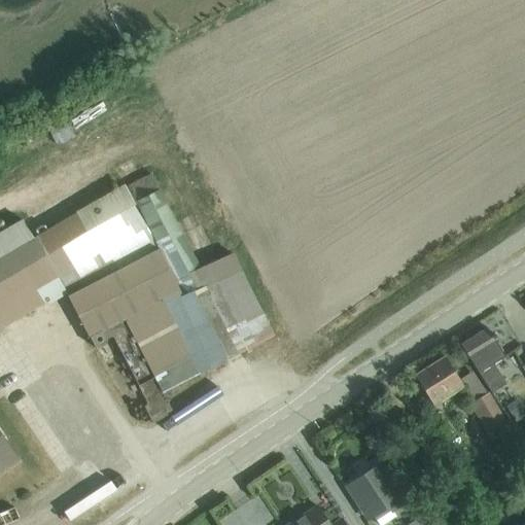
[(47,126),(59,146),(76,137),(66,116),(47,126)]
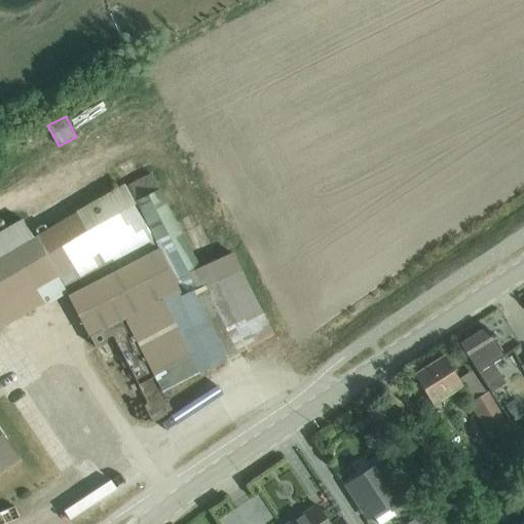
[(24,217),(0,231),(0,324),(3,329),(46,303),(47,305),(68,293),(64,286),(114,260),(118,269),(69,294),(92,340),(122,398),(140,389),(149,408),(147,409),(155,425),(176,415),(164,396),(201,376),(273,339),(274,339),(233,256),(201,272),(151,174),(127,186),(124,182),(35,236),(24,217)]
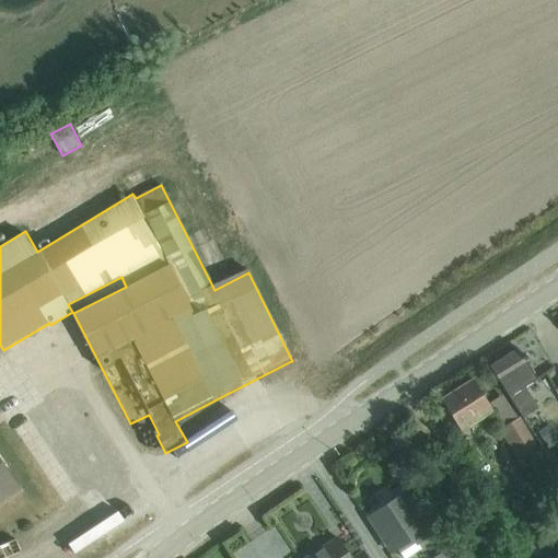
[(521,351),(492,369),(510,397),(524,419),(539,409),(525,387),(538,380),(521,351)]
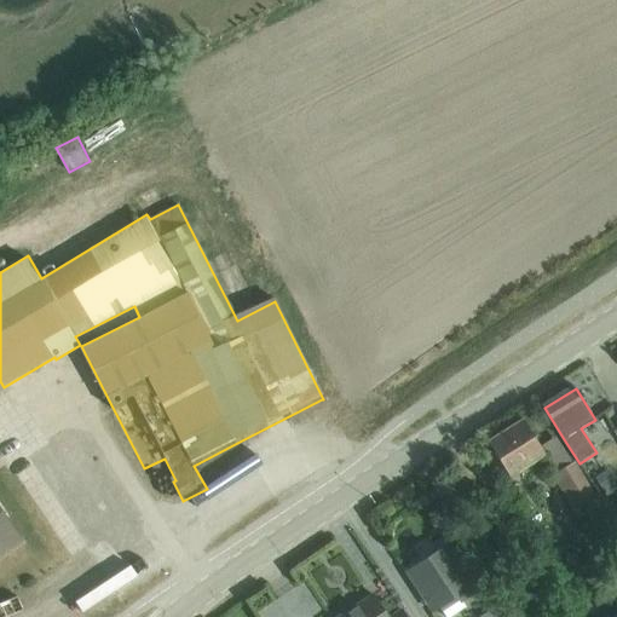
[(484,447),(506,482),(546,456),(537,443),(545,438),(531,416),(484,447)]
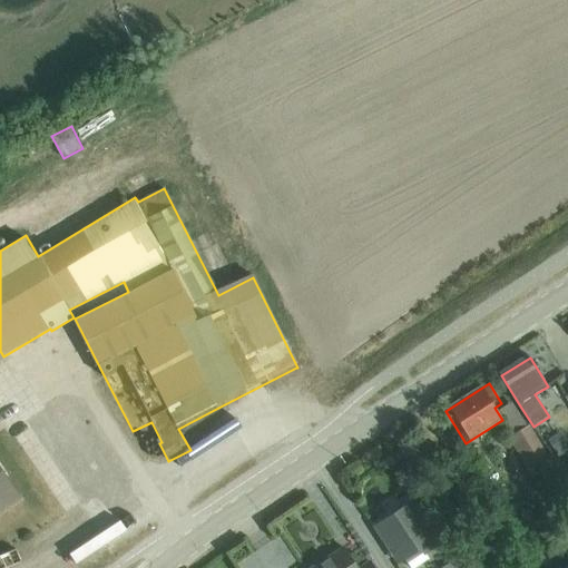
[(531,426),(510,438),(535,478),(555,466),(531,426)]
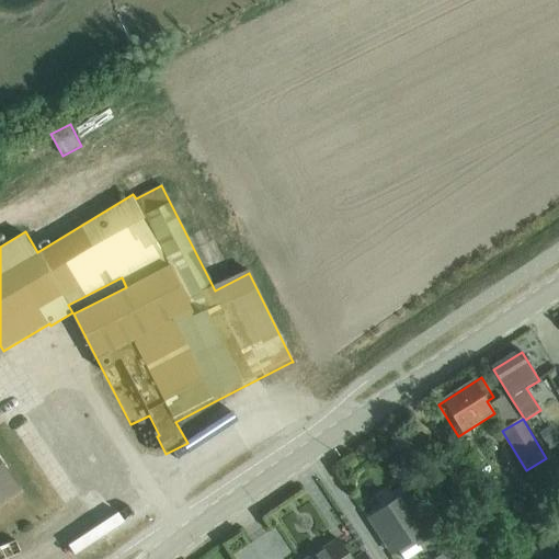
[(0,508),(21,494),(8,476),(4,479),(0,471),(0,508)]
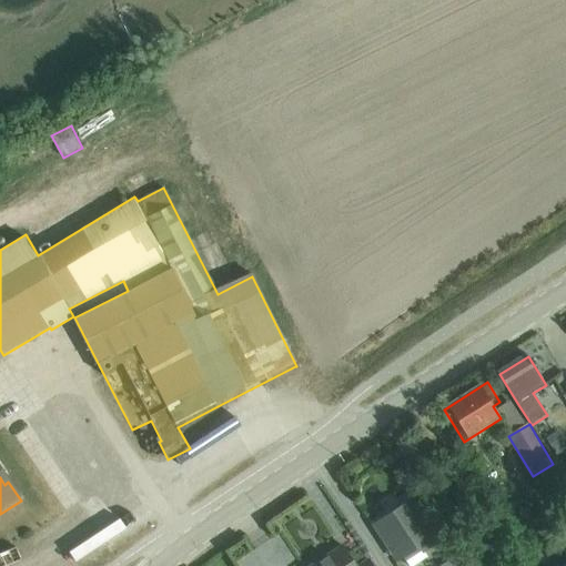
[(398,511),(374,526),(385,543),(392,537),(406,561),(410,565),(415,565),(428,557),(425,552),(441,541),(418,506),(414,499),(398,511)]
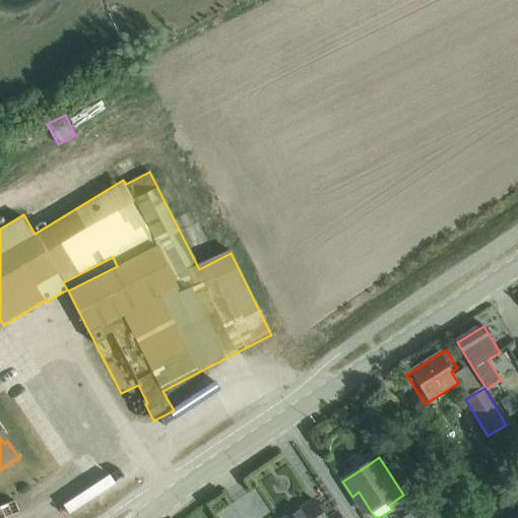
[(341,517),(338,513),(331,517),(327,517),(315,500),(285,517),(341,517)]
